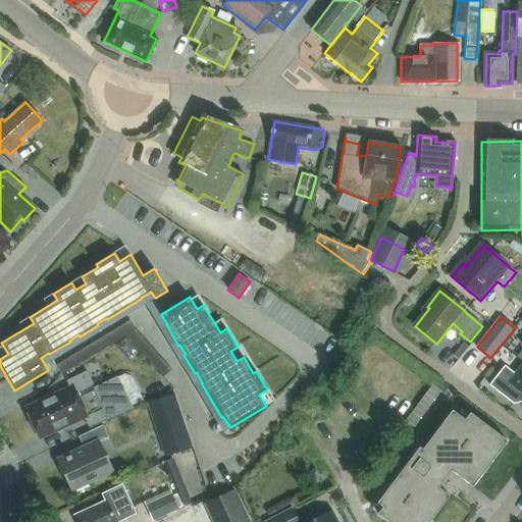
[(129,320),(123,324),(128,333),(136,329),(129,320)]
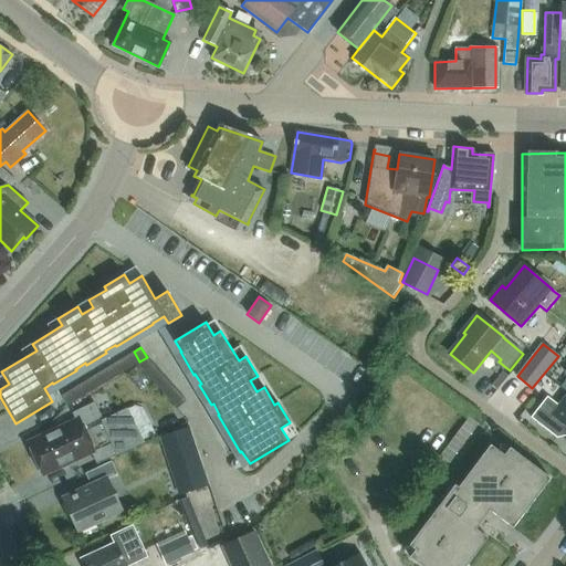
[(136,364),(139,362),(134,352),(126,356),(133,366),(136,364)]
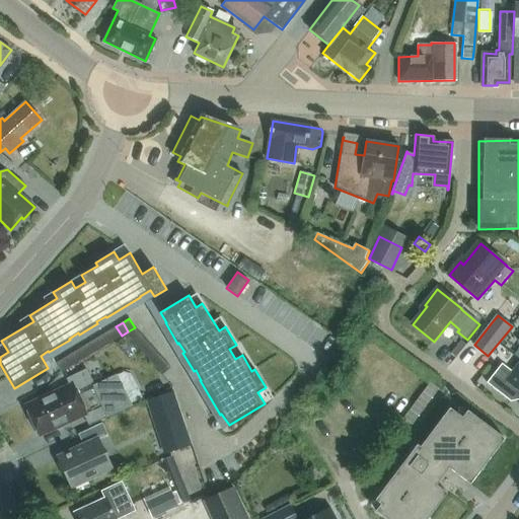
[(115,340),(122,336),(116,326),(109,330),(115,340)]
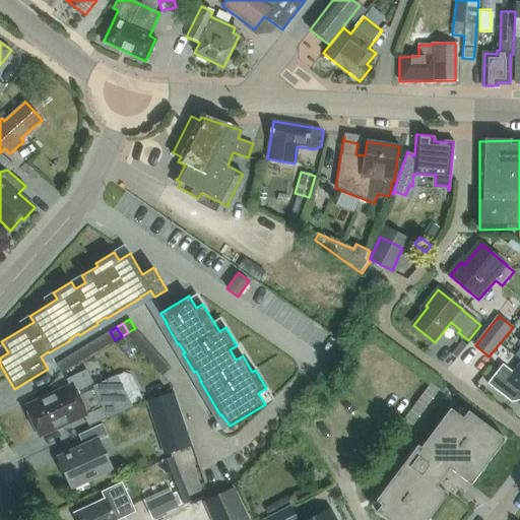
[(135,328),(128,332),(125,334),(131,340),(139,333),(135,328)]
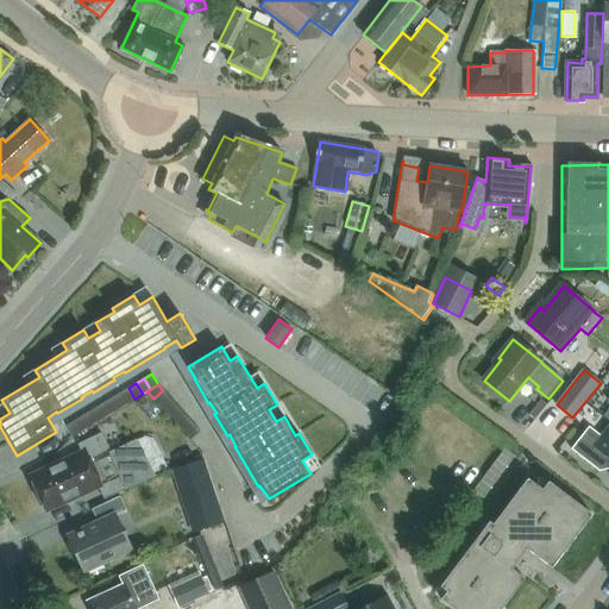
[(120,393),(127,403),(135,399),(129,388),(120,393)]
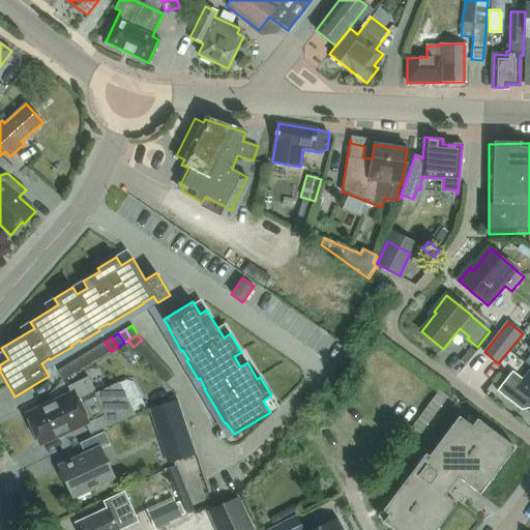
[(134,347),(139,353),(148,345),(142,340),(134,347)]
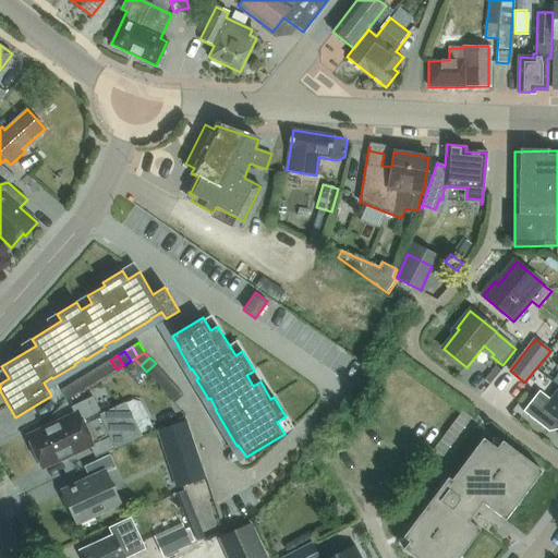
[(102,364),(109,374),(117,370),(110,360),(102,364)]
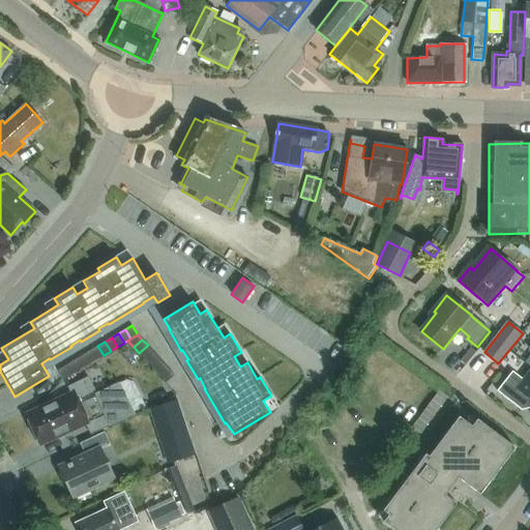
[(153,351),(148,345),(139,353),(144,359),(153,351)]
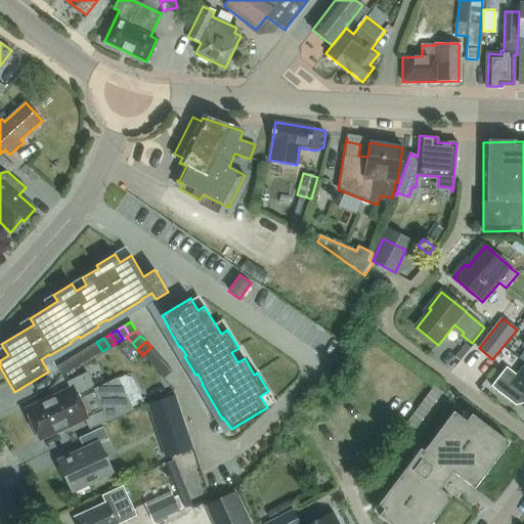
[(96,342),(90,345),(96,355),(102,351),(96,342)]
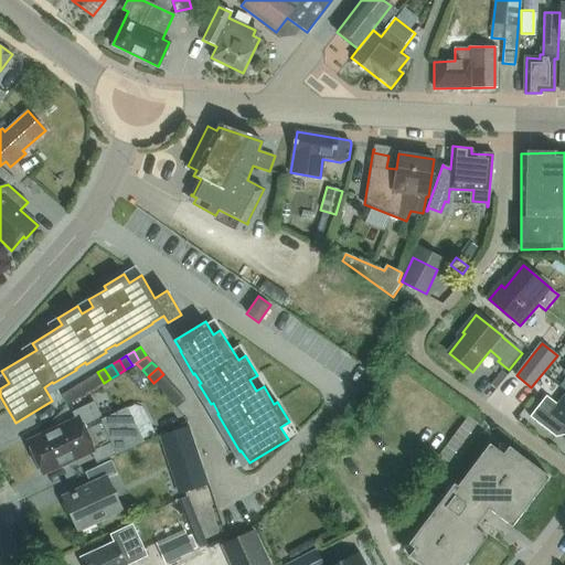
[(96,387),(104,383),(97,372),(89,376),(96,387)]
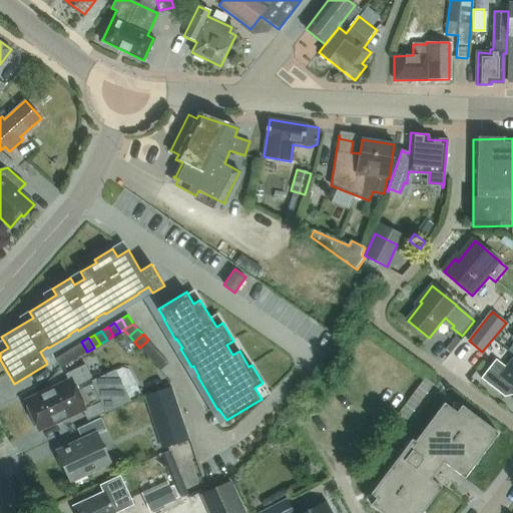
[(145,353),(153,346),(148,340),(139,348),(145,353)]
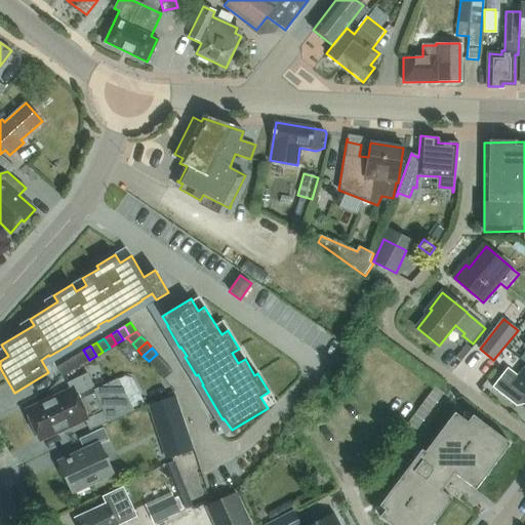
[(83,350),(77,354),(83,364),(89,360),(83,350)]
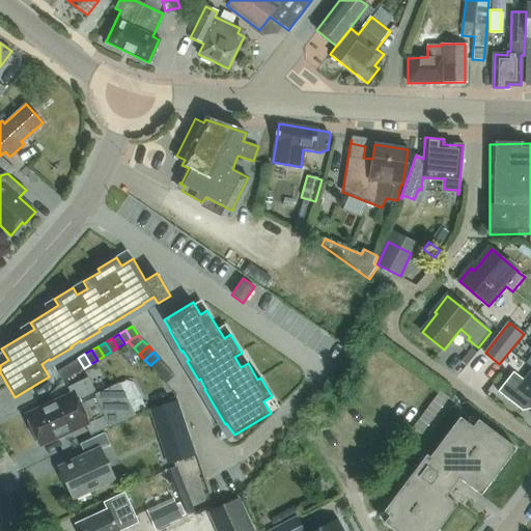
[(84,368),(78,358),(71,362),(77,372),(84,368)]
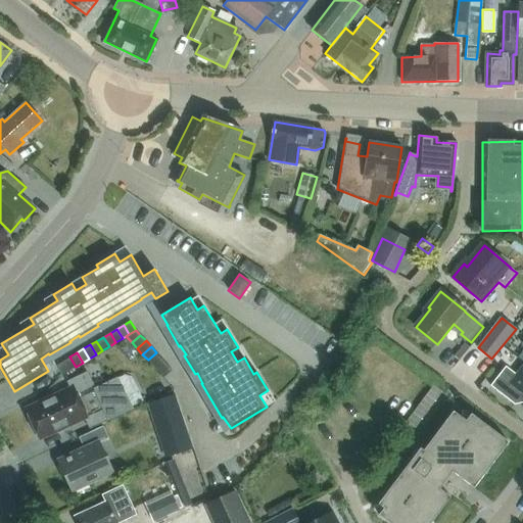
[(156,352),(148,360),(153,366),(161,358),(156,352)]
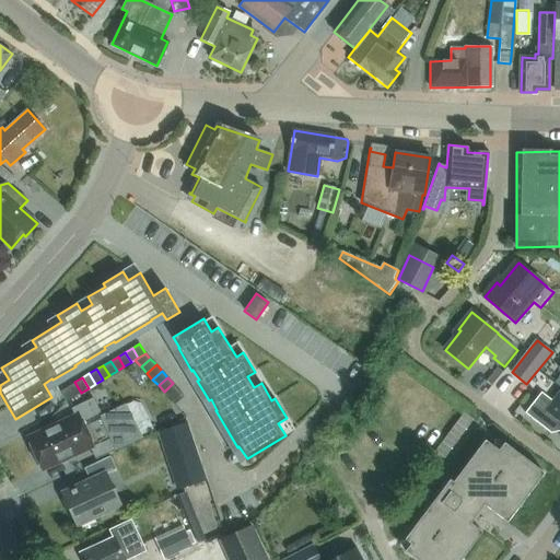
[(73,397),(81,393),(74,382),(68,386),(73,397)]
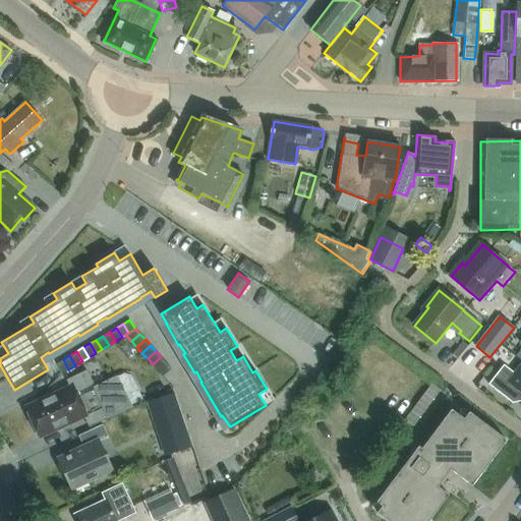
[(158,370),(166,362),(161,356),(153,364),(158,370)]
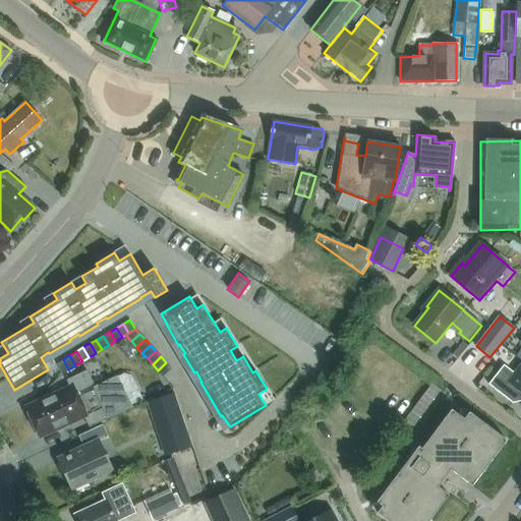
[(56,363),(62,373),(68,369),(63,359),(56,363)]
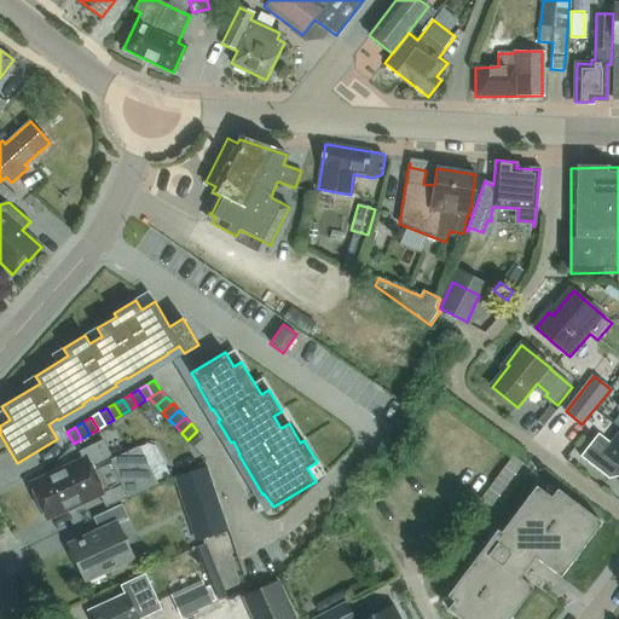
[(197,431),(187,440),(194,446),(204,438),(197,431)]
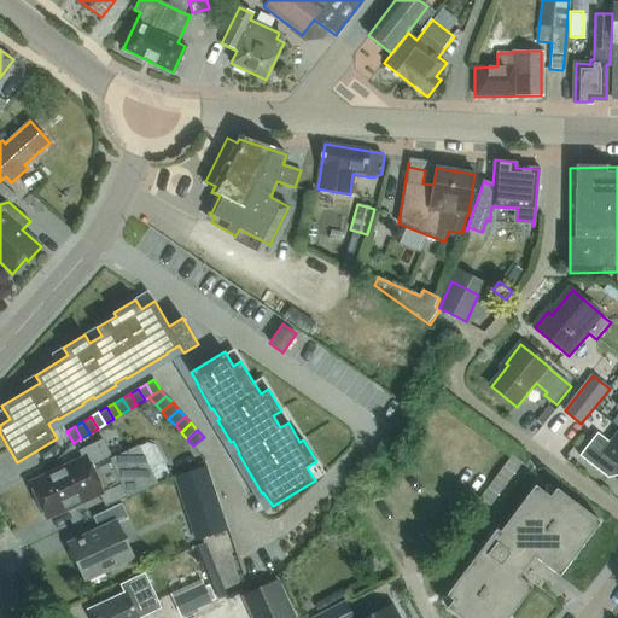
[(596,435),(579,458),(607,479),(617,466),(617,433),(610,444),(596,435)]
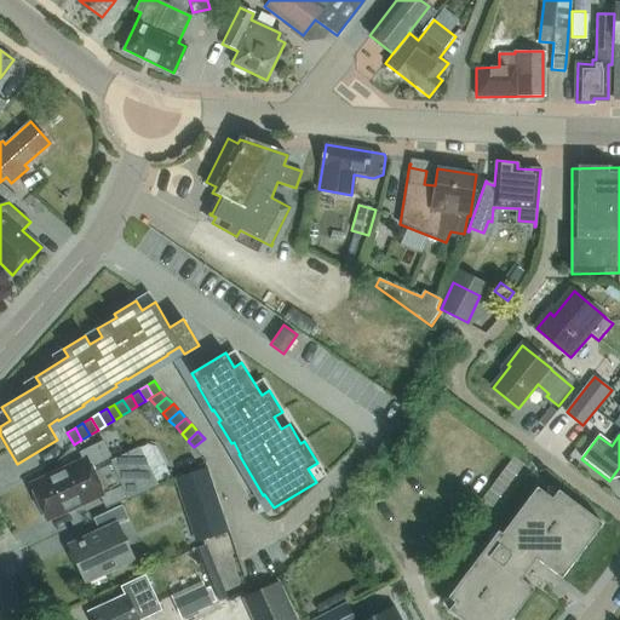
[(63,470),(62,468),(51,474),(52,476),(32,486),(46,518),(62,511),(63,514),(81,505),(102,497),(105,506),(156,483),(141,448),(113,460),(104,442),(81,452),(84,458),(65,466),(67,469),(63,470)]
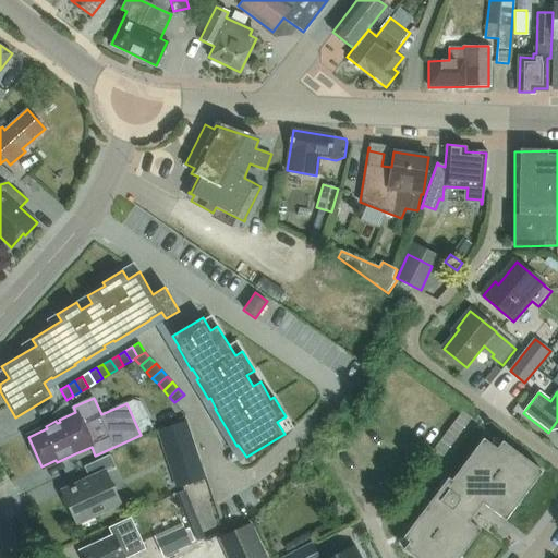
[(207,478),(186,421),(161,429),(176,469),(187,464),(194,483),(207,478)]
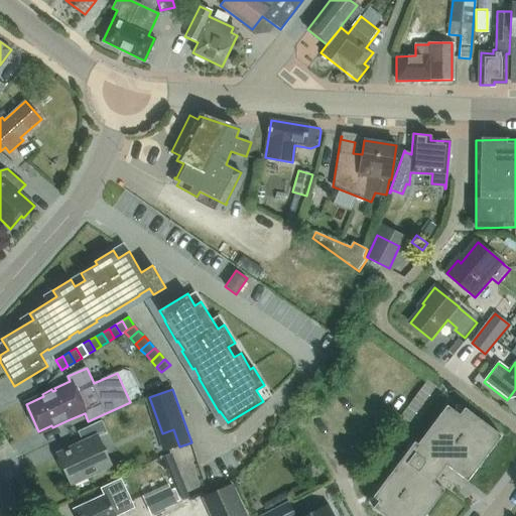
[(414,441),(373,496),(379,501),(373,507),(385,515),(424,515),(444,490),(433,482),(446,466),(468,481),(502,436),(465,408),(460,415),(447,406),(417,444),(414,441)]
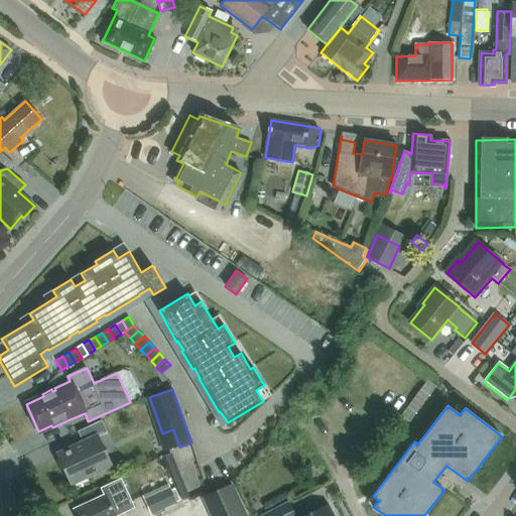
[(98,436),(107,432),(102,420),(79,431),(84,441),(59,453),(73,483),(111,465),(98,436)]
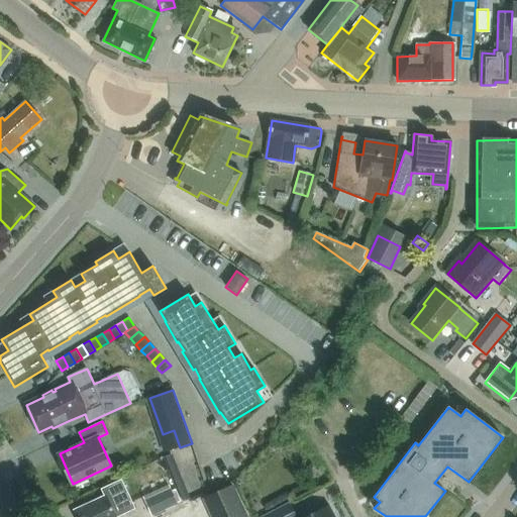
[(106,495),(75,509),(78,516),(117,516),(116,516),(134,507),(122,480),(103,488),(106,495)]
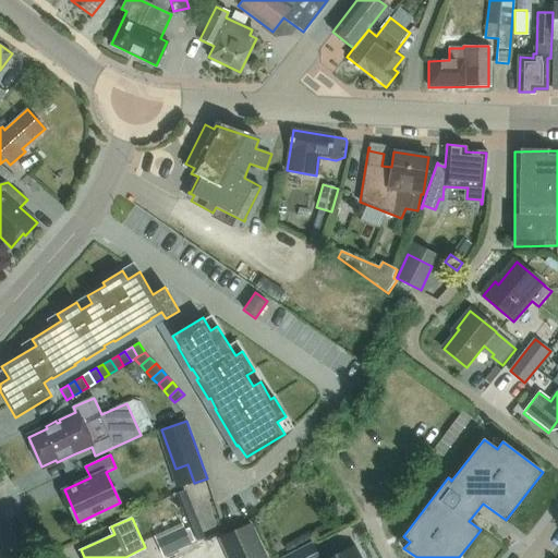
[(267,557),(252,523),(218,538),(226,557),(267,557)]
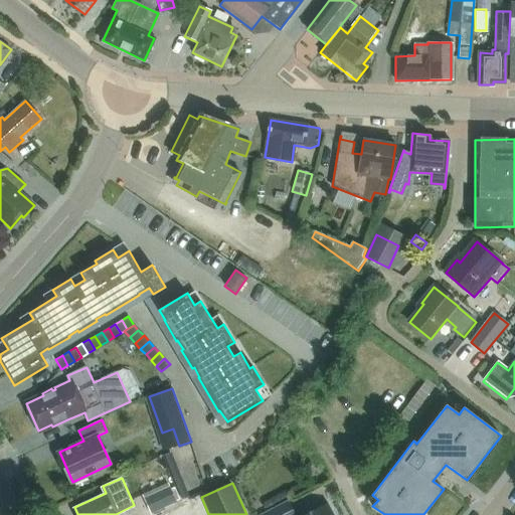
[(177,502),(169,486),(143,498),(151,514),(177,502)]
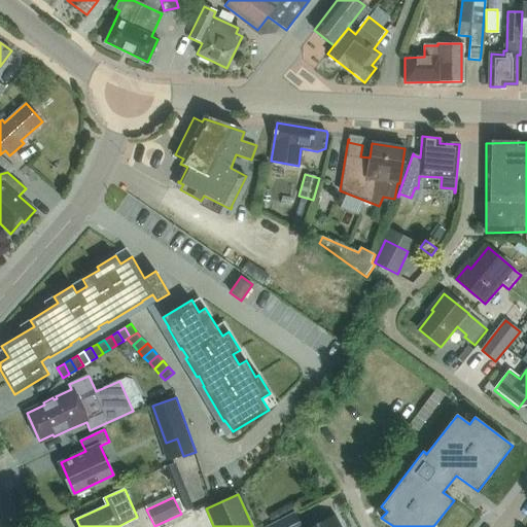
[(265,526),(302,526),(294,512),(265,526)]
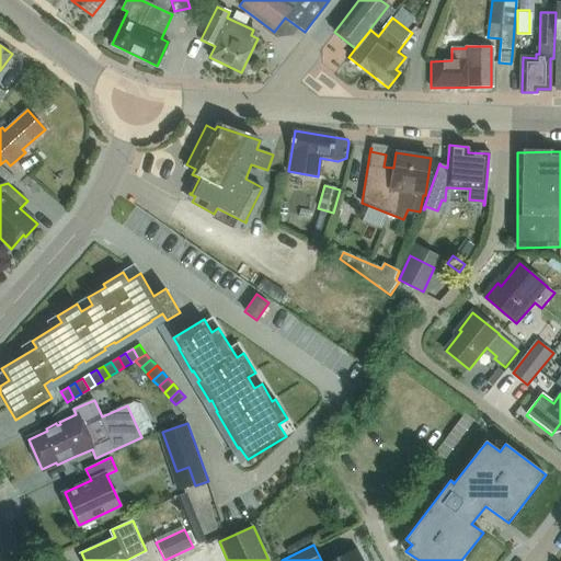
[(361,560),(354,549),(331,560),(361,560)]
